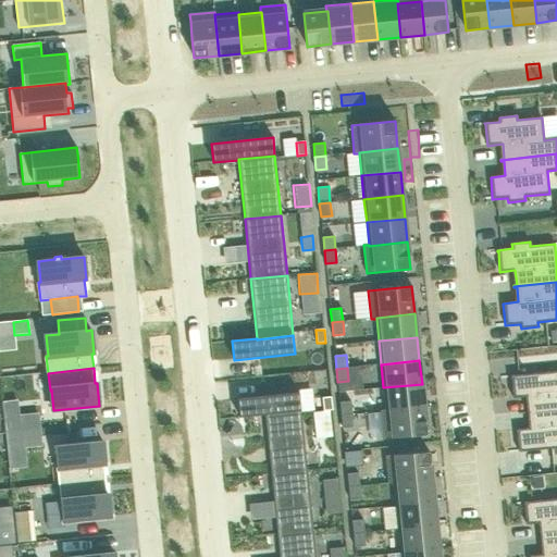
[(556,371),(510,376),(512,398),(528,397),(530,411),(527,411),(527,412),(556,409),(556,371)]
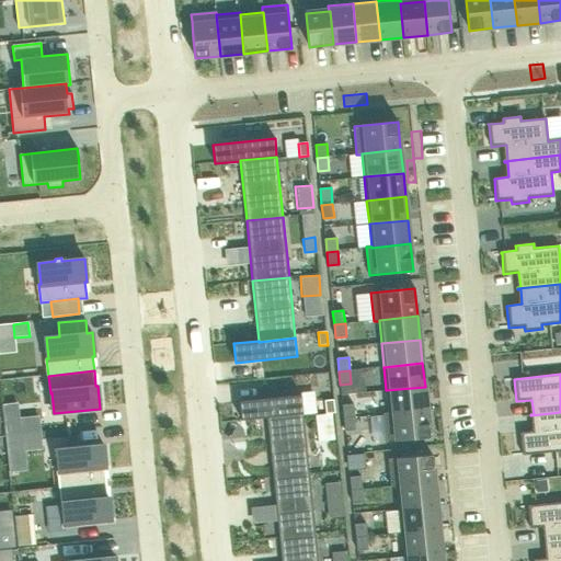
[(425,387),(386,390),(388,413),(388,414),(427,410),(425,387)]
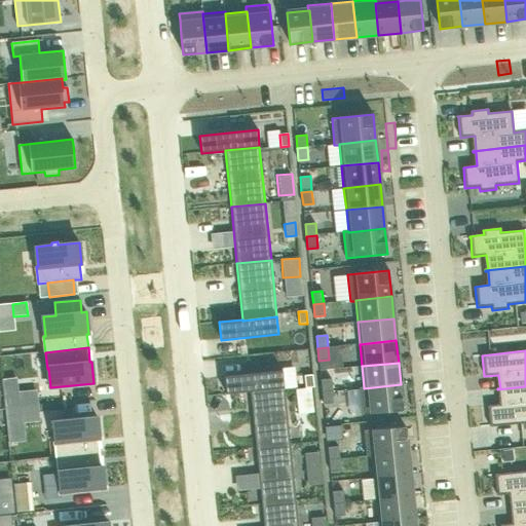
[(283,371),(224,376),(226,395),(251,391),(251,390),(285,387),(283,371)]
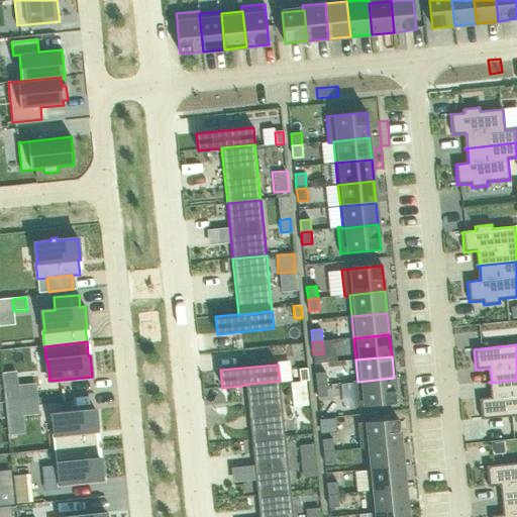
[(307,369),(299,370),(300,382),(309,381),(307,369)]
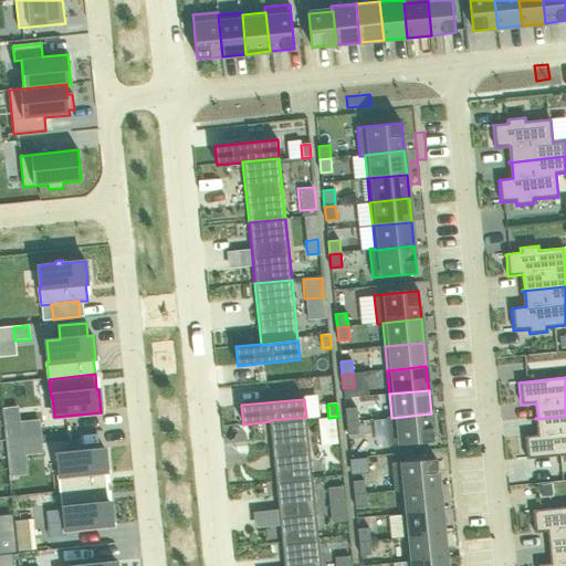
[(356,408),(345,409),(346,422),(357,421),(356,408)]
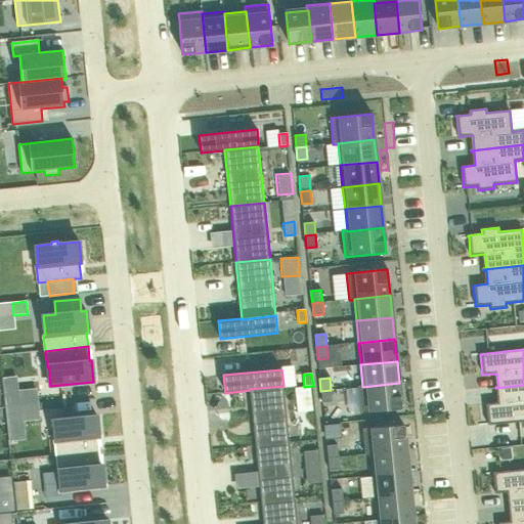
[(362,386),(358,386),(360,412),(401,408),(399,383),(362,387),(362,386)]
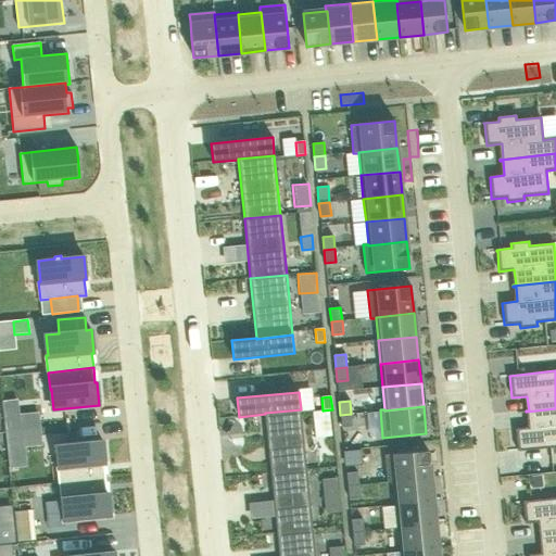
[(530,428),(515,429),(517,450),(517,451),(555,446),(555,408),(526,412),(526,413),(529,413),(530,428)]
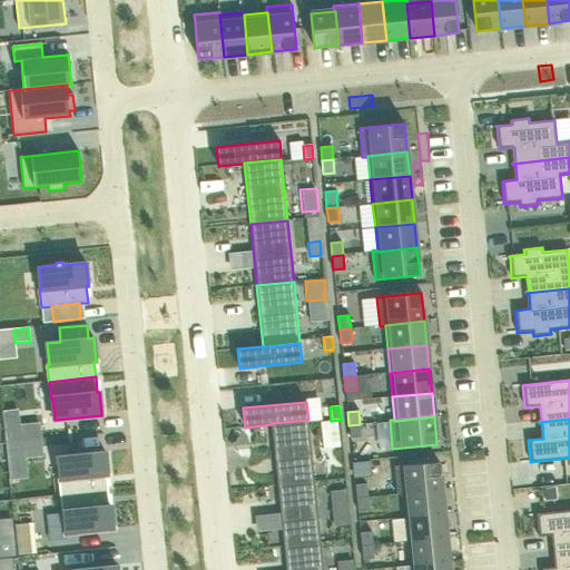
[(308,420),(272,423),(272,424),(277,485),(314,481),(308,420)]
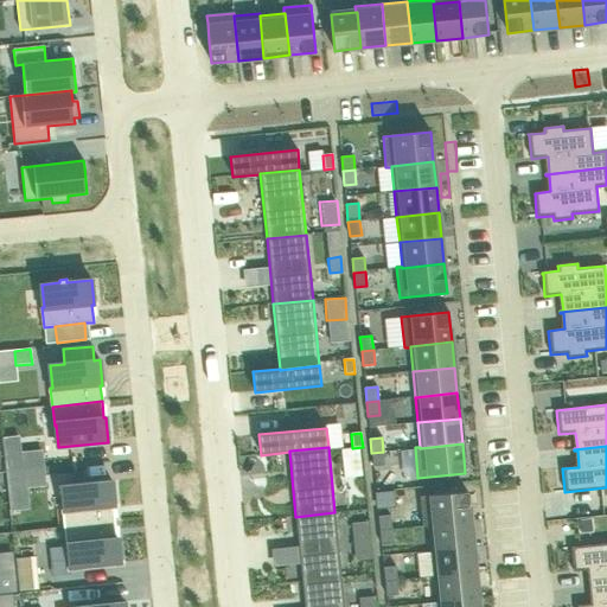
[(36,451),(5,454),(6,472),(37,470),(36,451)]
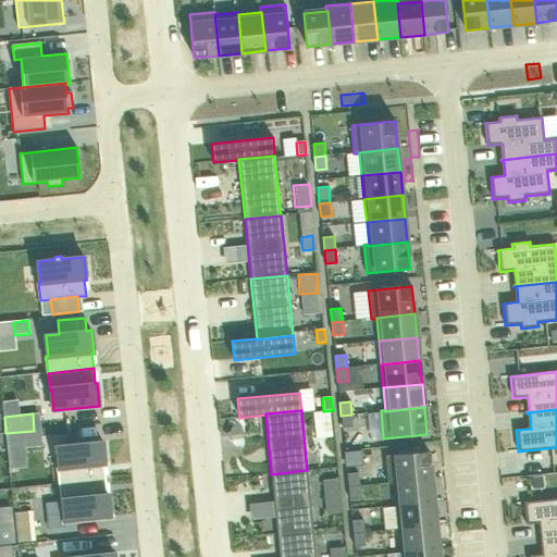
[(351,415),(341,416),(343,429),(354,428),(351,415)]
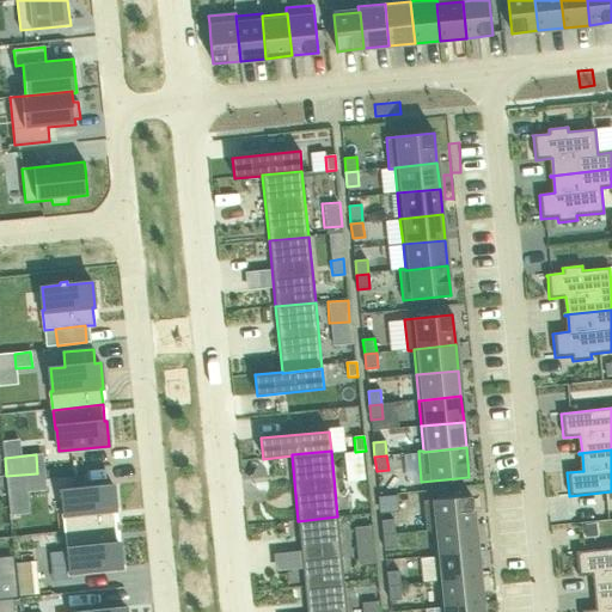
[(37,473),(6,476),(10,515),(30,513),(28,491),(40,490),(37,473)]
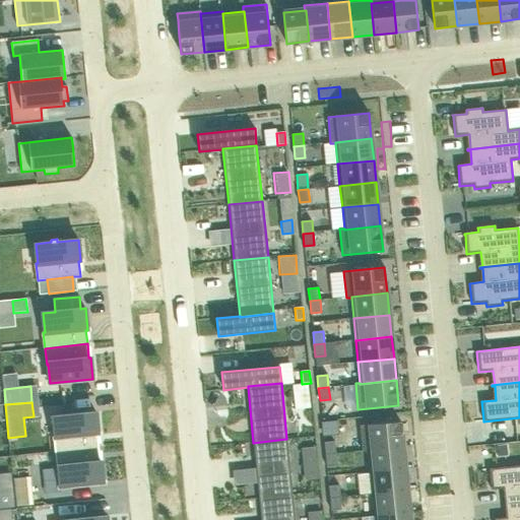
[(95,412),(53,416),(55,436),(54,436),(55,452),(98,448),(96,434),(98,434),(95,412)]
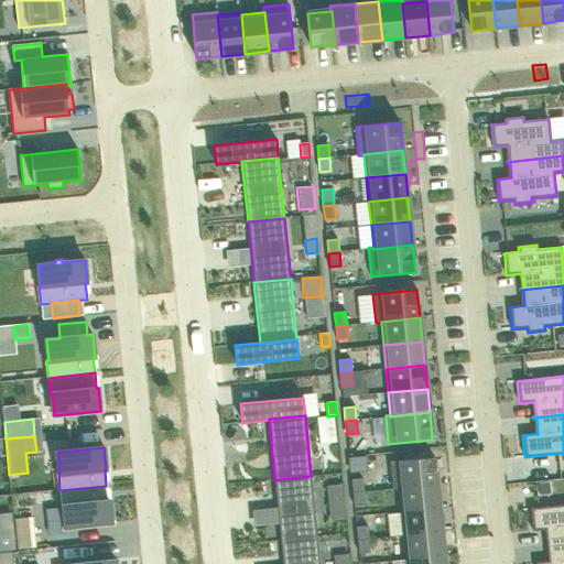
[(434,457),(390,462),(392,490),(398,489),(437,485),(434,457)]
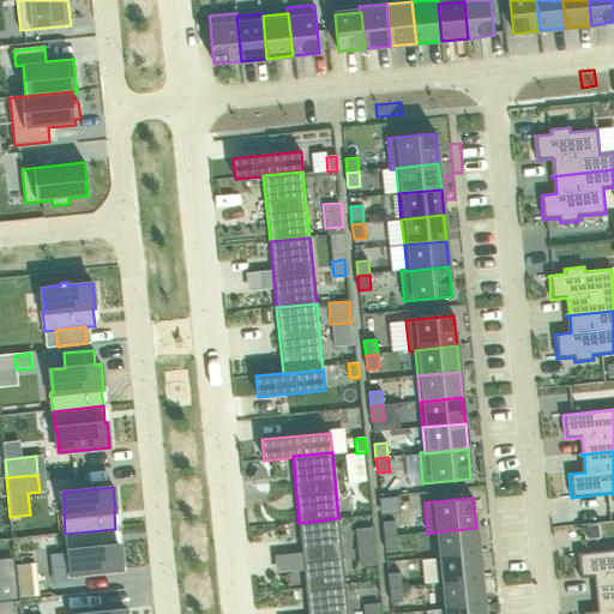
[(338,518),(299,523),(306,589),(345,585),(338,518)]
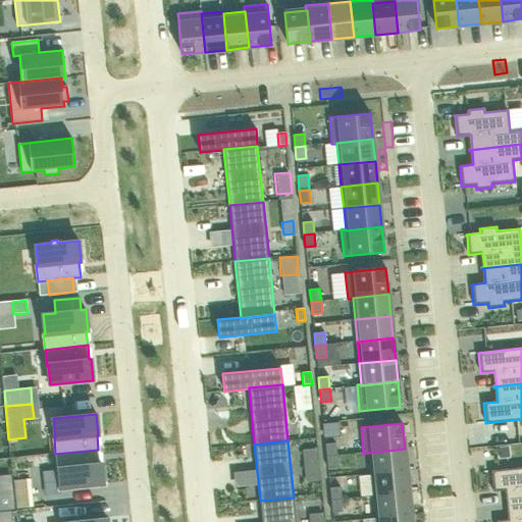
[(335,444),(325,445),(326,457),(336,456),(335,444)]
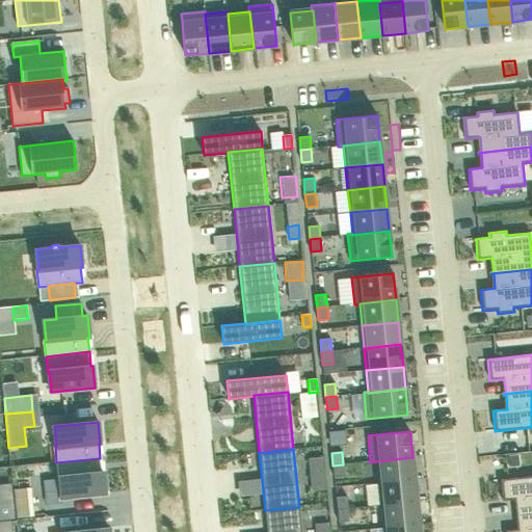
[(413,457),(375,461),(377,483),(415,479),(413,457)]
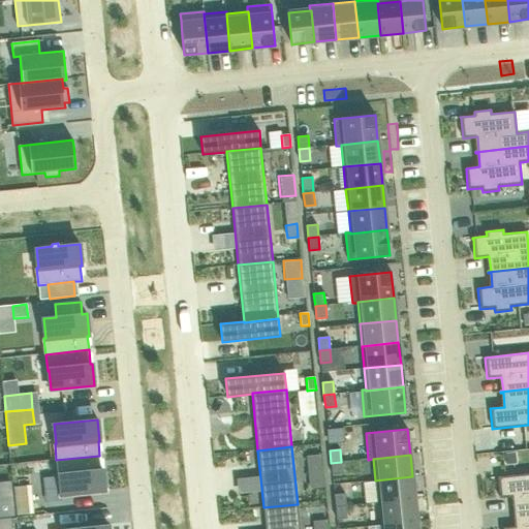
[(99,456),(56,460),(58,476),(59,476),(61,495),(104,491),(102,469),(101,469),(99,456)]
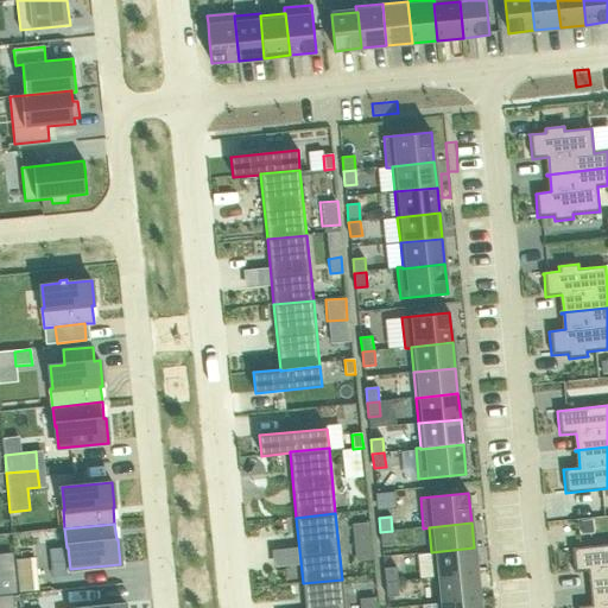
[(392,531),(380,532),(381,546),(394,545),(392,531)]
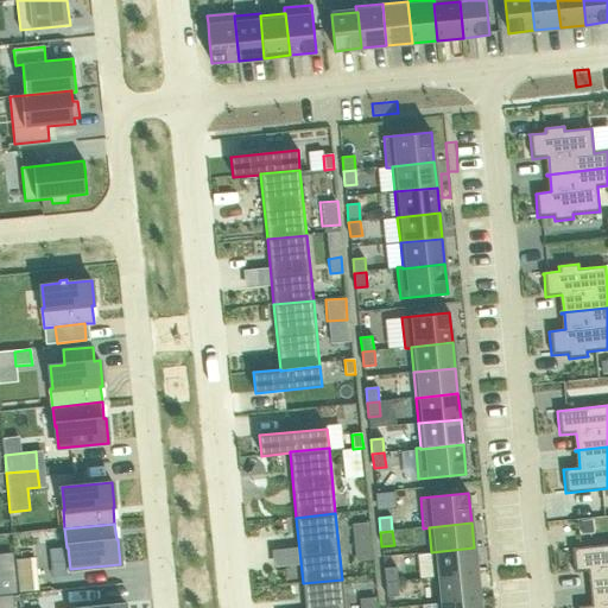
[(368,539),(353,542),(355,561),(371,558),(368,539)]
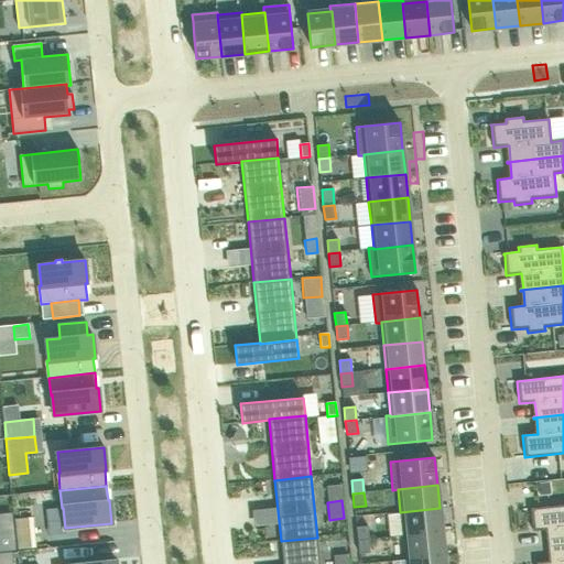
[(563,505),(530,509),(530,511),(532,531),(548,530),(550,544),(546,545),(546,546),(563,543),(563,505)]
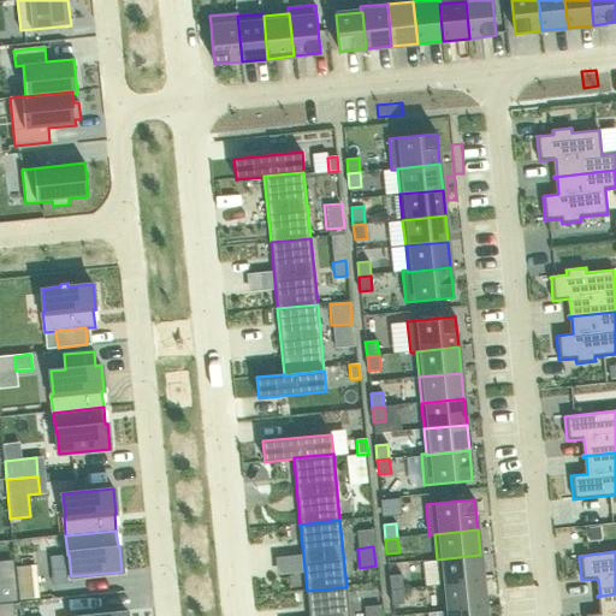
[(67,555),(51,556),(53,584),(72,582),(71,576),(69,555),(67,555)]
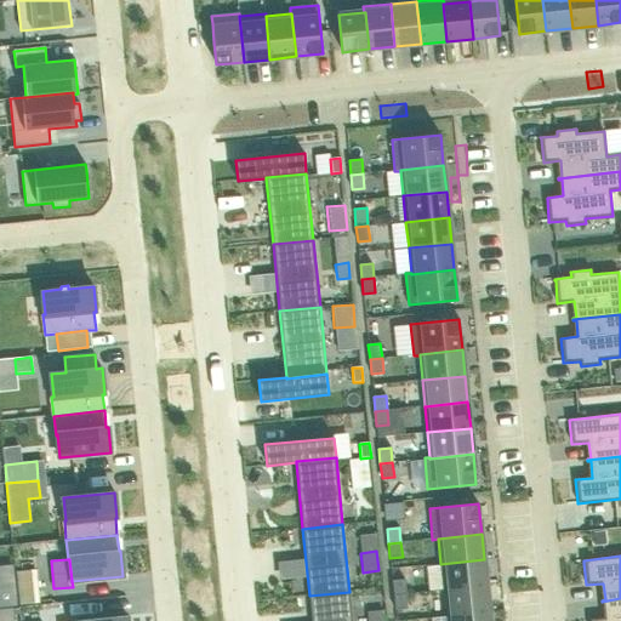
[(484,559),(440,564),(444,591),(486,586),(484,559)]
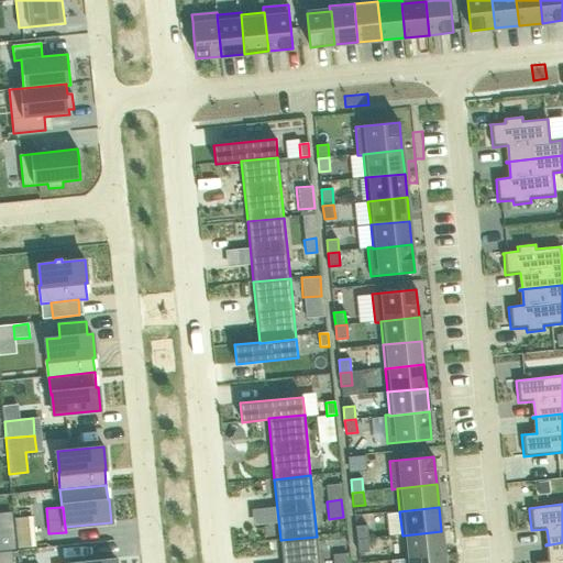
[(26,517),(14,518),(18,549),(30,547),(26,517)]
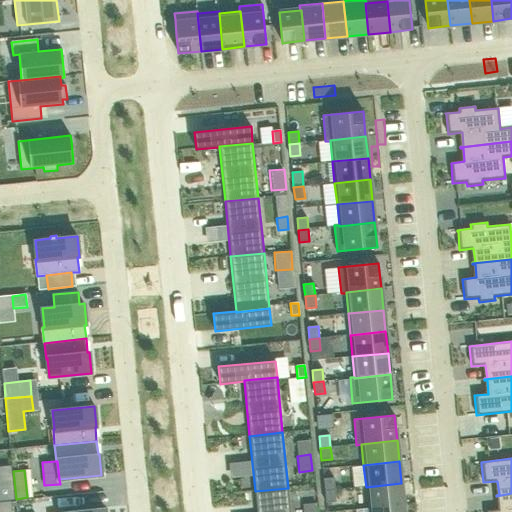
[(333,478),(323,479),(325,491),(335,490),(333,478)]
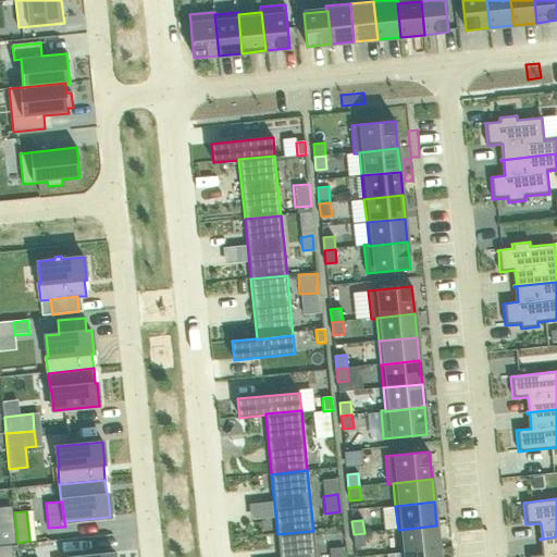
[(12,525),(0,527),(0,544),(14,543),(12,525)]
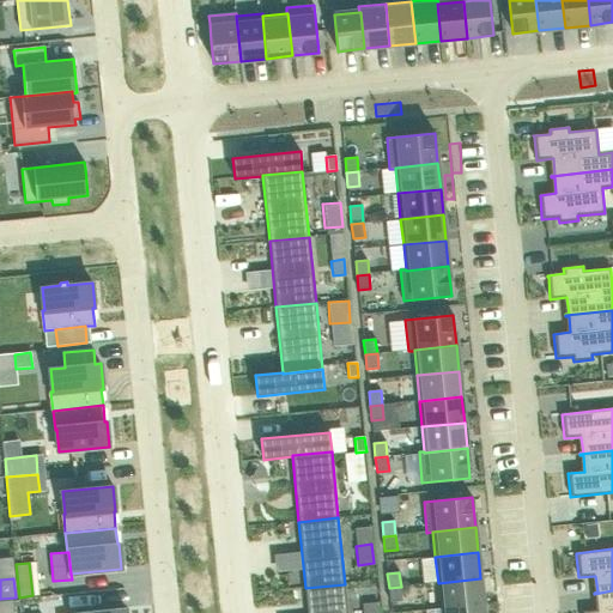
[(480,578),(438,583),(441,608),(483,604),(480,578)]
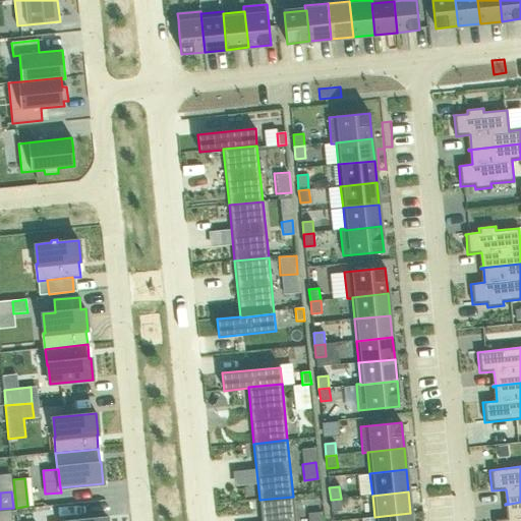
[(295,520),(293,497),(259,500),(262,520),(295,520)]
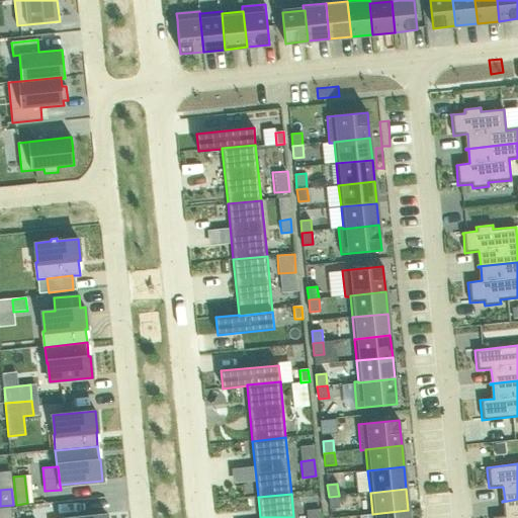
[(339,496),(329,497),(330,509),(340,508),(339,496)]
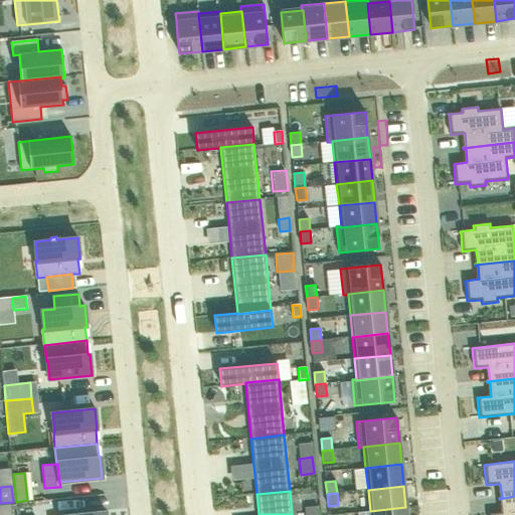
[(503,513),(489,514),(514,514),(514,496),(499,499),(502,499),(503,513)]
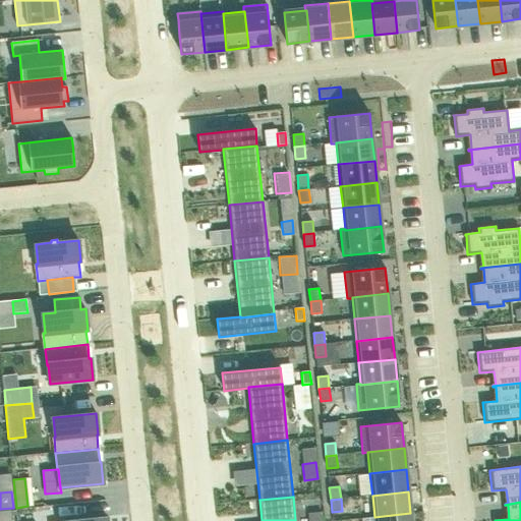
[(10,520),(10,511),(0,512),(0,520),(10,520)]
